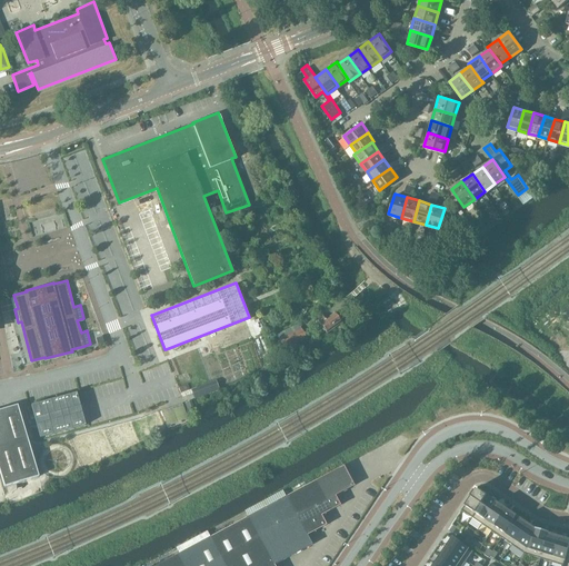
[(322,314),(312,320),(318,327),(321,324),(326,331),(341,320),(339,319),(341,318),(337,313),(336,313),(335,311),(325,317),(322,314)]
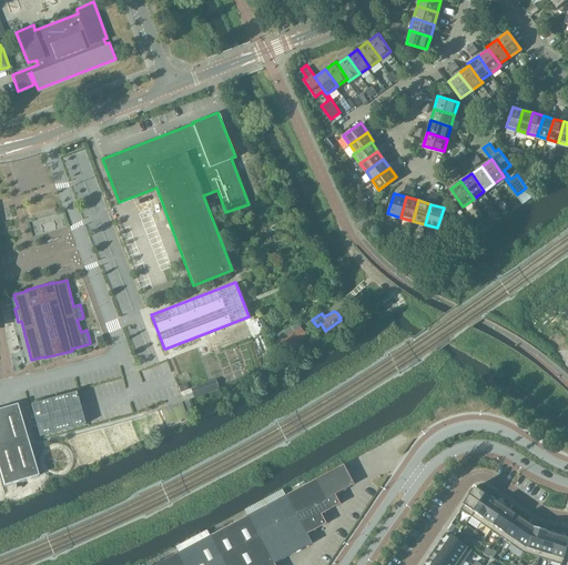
[(301,325),(279,338),(284,346),(306,335),(301,325)]
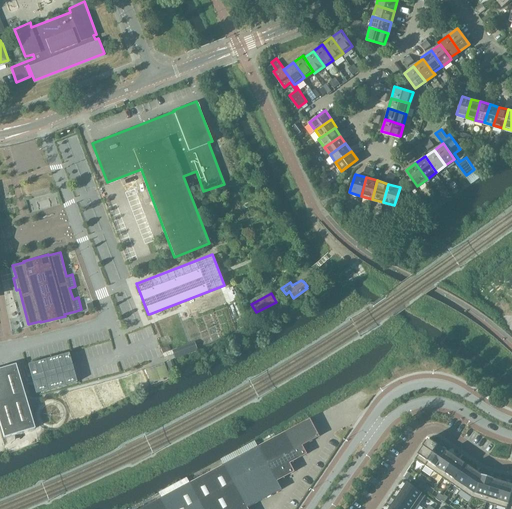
[(68,351),(28,362),(36,391),(76,380),(68,351)]
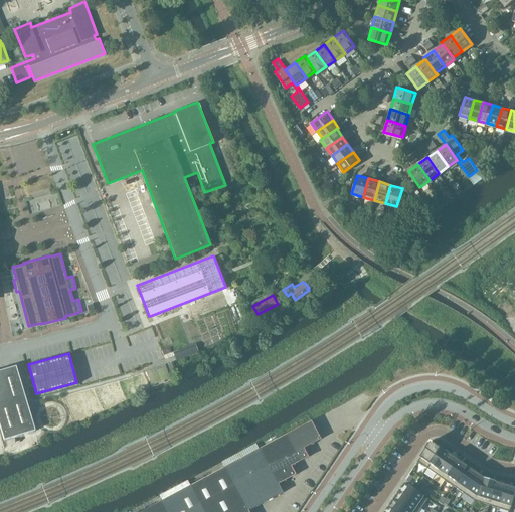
[(15,364),(0,368),(0,425),(4,439),(34,429),(15,364)]
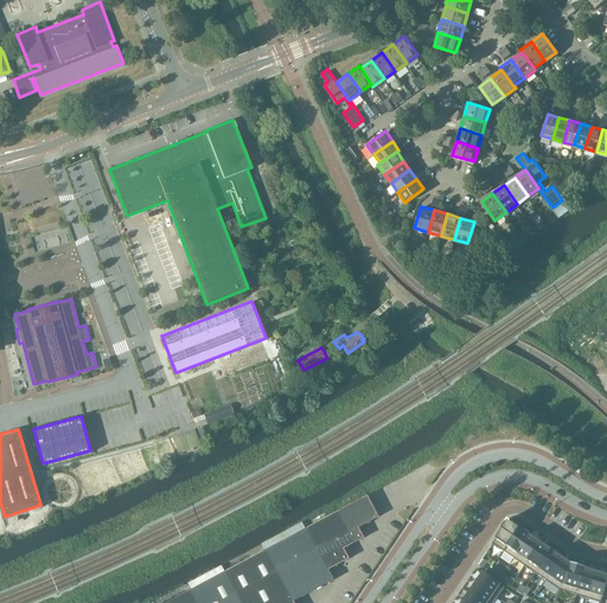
[(377,515),(366,494),(336,510),(352,541),(363,536),(357,526),(377,515)]
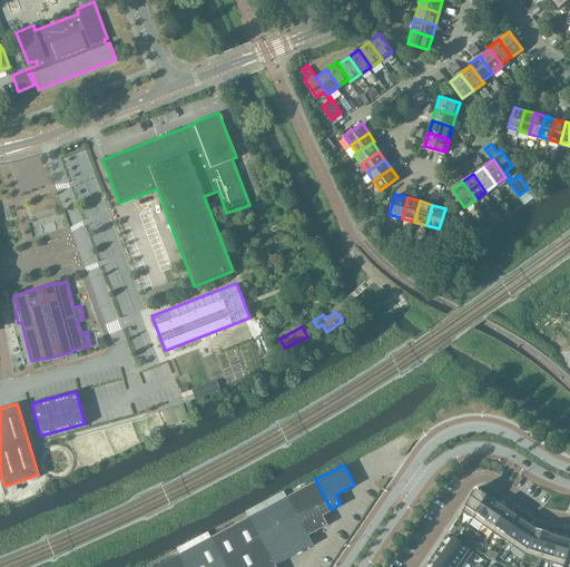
[(331,509),(315,479),(286,495),(307,534),(326,524),(322,514),(331,509)]
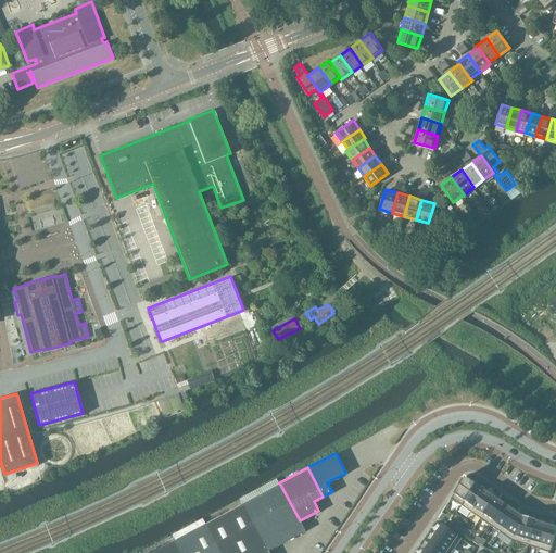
[(476,481),(466,475),(452,495),(462,502),(476,481)]
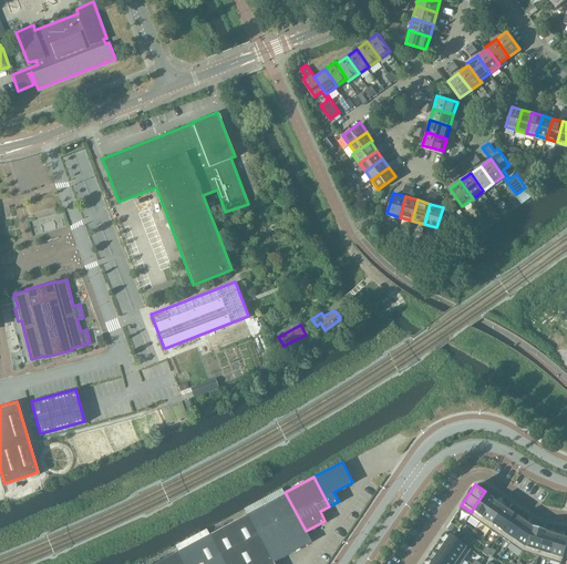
[(495,498),(485,491),(471,512),(481,519),(495,498)]
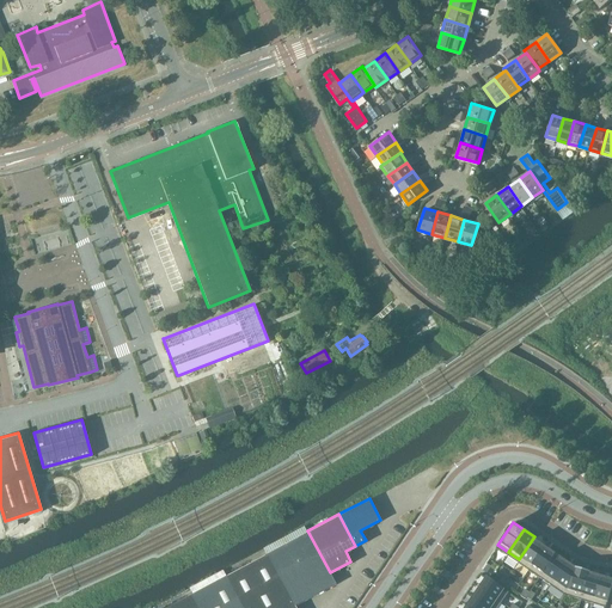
[(336,583),(307,530),(287,541),(316,594),(336,583)]
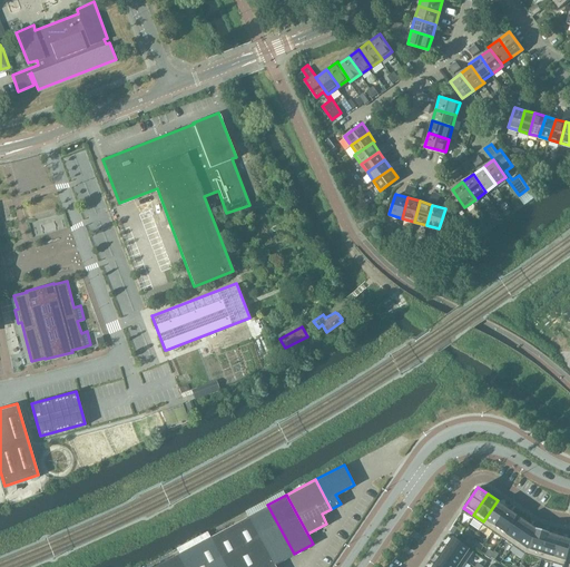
[(508,507),(498,500),(483,521),(493,528),(508,507)]
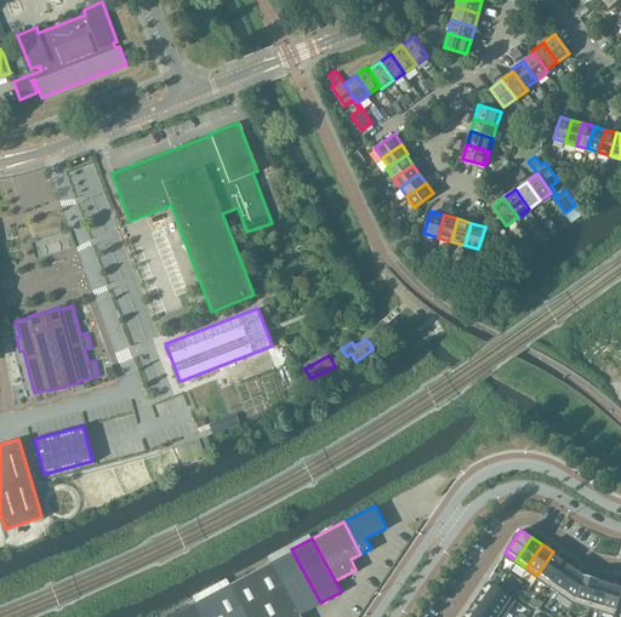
[(319,603),(291,549),(271,561),(298,613),(319,603)]
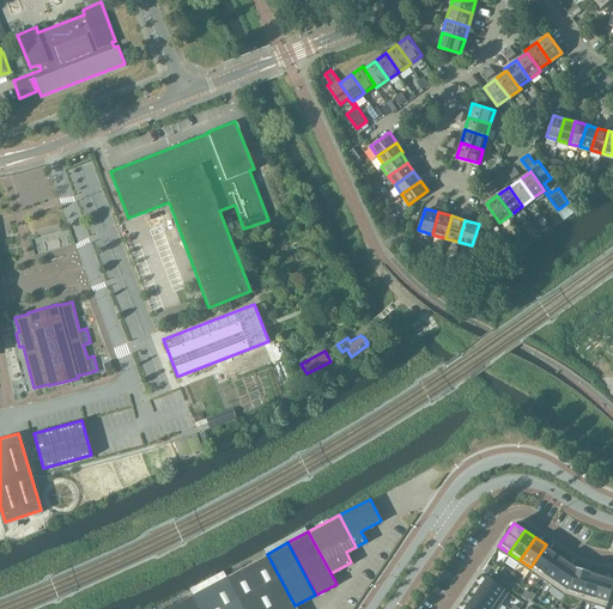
[(557,552),(546,544),(530,567),(541,574),(557,552)]
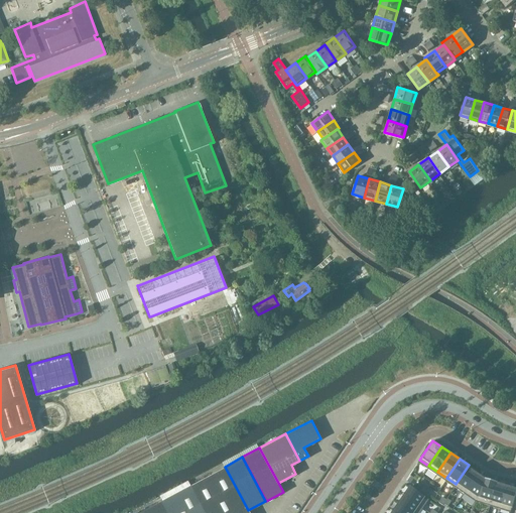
[(478,472),(469,465),(456,484),(465,491),(478,472)]
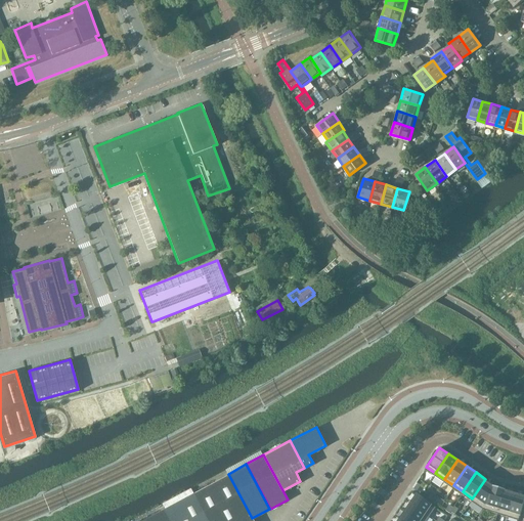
[(254,520),(252,518),(228,474),(192,492),(208,520),(254,520)]
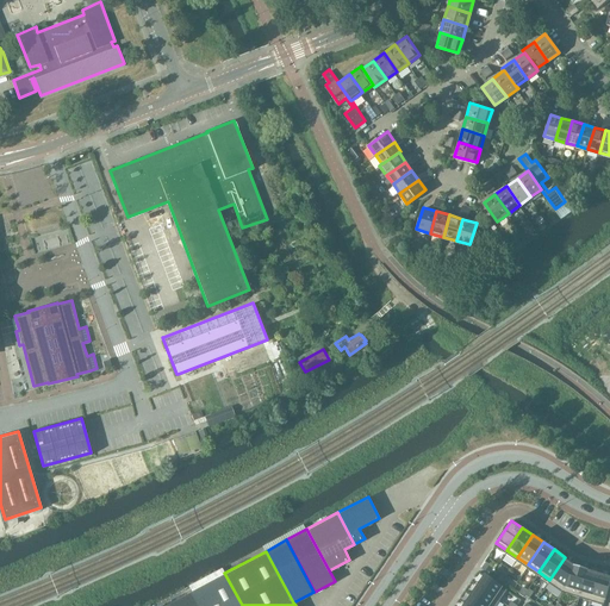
[(574,564),(565,557),(549,580),(564,589),(574,564)]
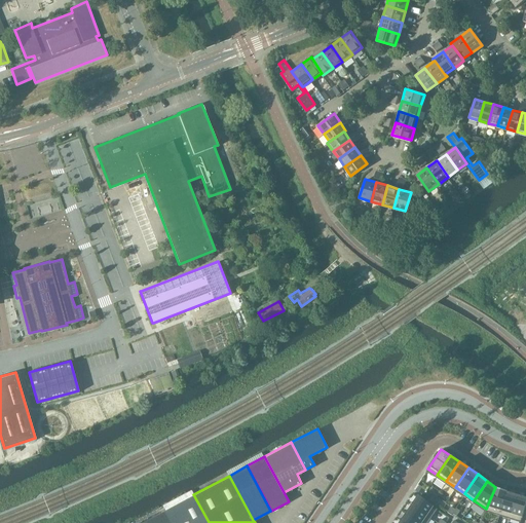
[(506,490),(495,487),(486,509),(499,513),(506,490)]
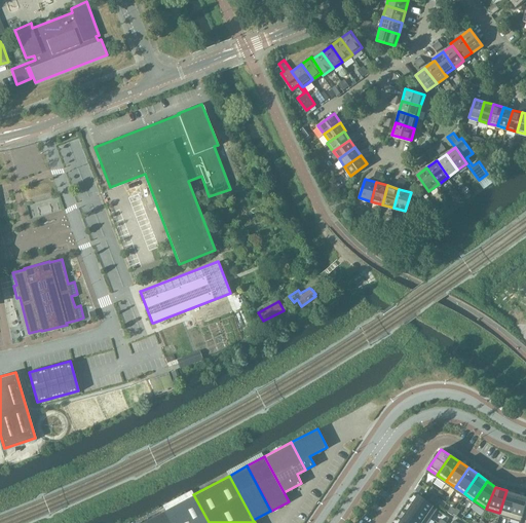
[(517,493),(506,490),(499,513),(511,516),(517,493)]
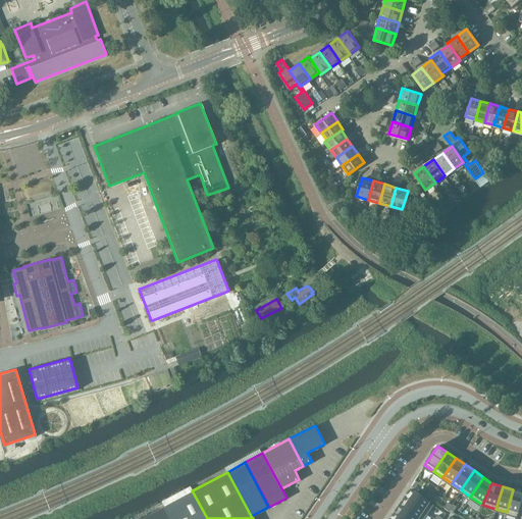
[(521,497),(521,491),(513,489),(507,512),(517,515),(521,497)]
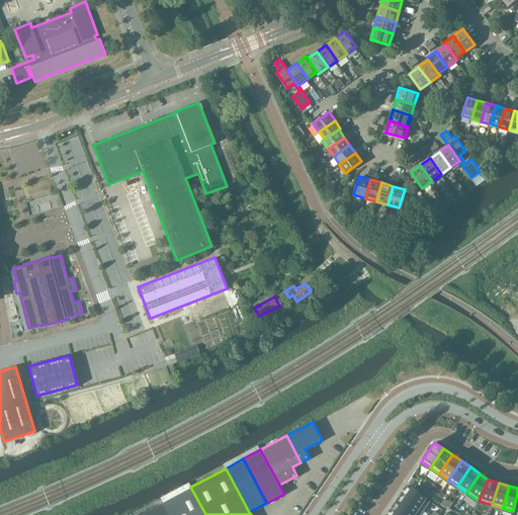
[(205,514),(190,487),(161,503),(167,514),(205,514)]
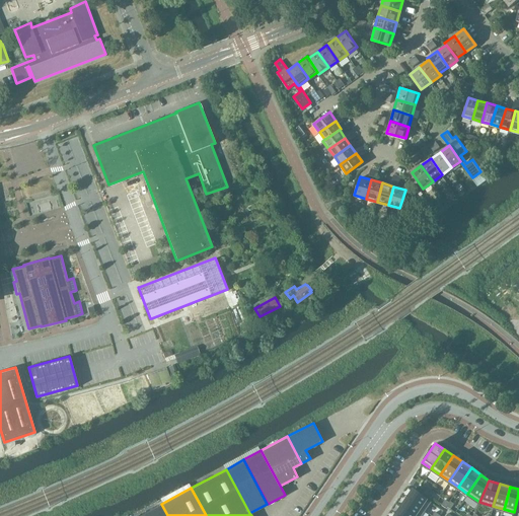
[(426,510),(432,501),(413,488),(406,497),(426,510)]
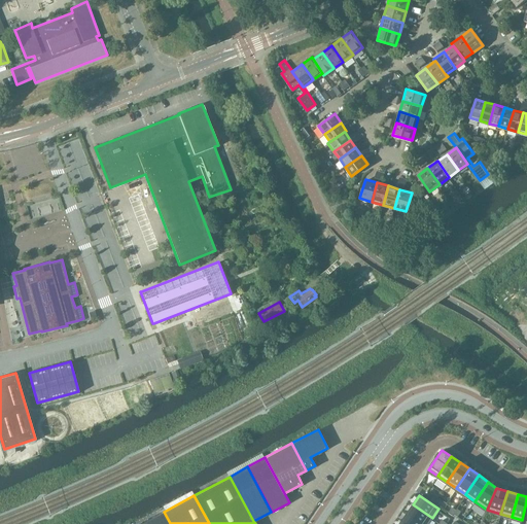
[(427,523),(432,518),(413,504),(407,513),(422,523),(427,523)]
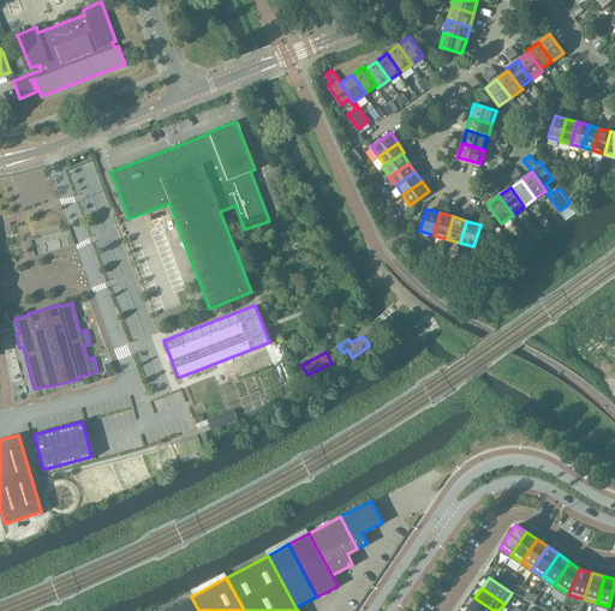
[(198,610),(191,597),(165,610),(198,610)]
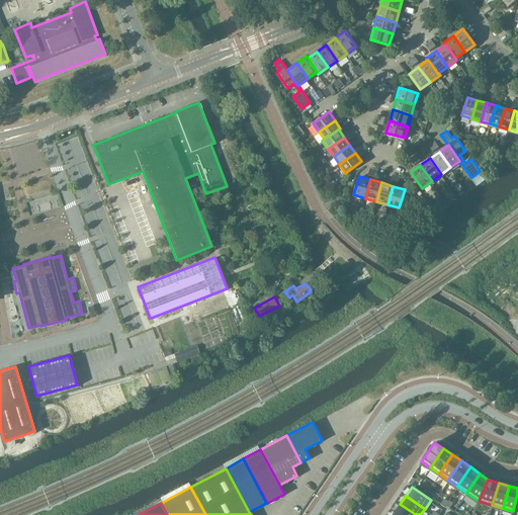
[(415,514),(400,504),(395,513),(397,514),(415,514)]
